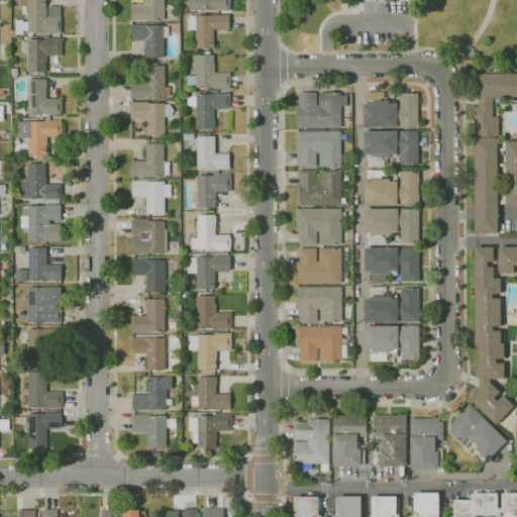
[(17,37),(11,37),(11,30),(15,30),(15,19),(23,19),(23,21),(28,21),(27,6),(19,6),(19,0),(45,0),(45,9),(47,9),(47,17),(48,17),(48,6),(61,6),(61,33),(44,33),(44,32),(28,33),(28,31),(23,31),(23,34),(17,34),(17,37)]
